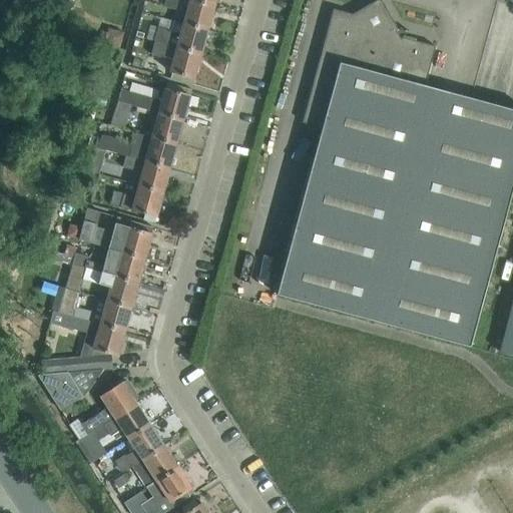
[(175,9),(177,0),(165,0),(164,6),(175,9)]
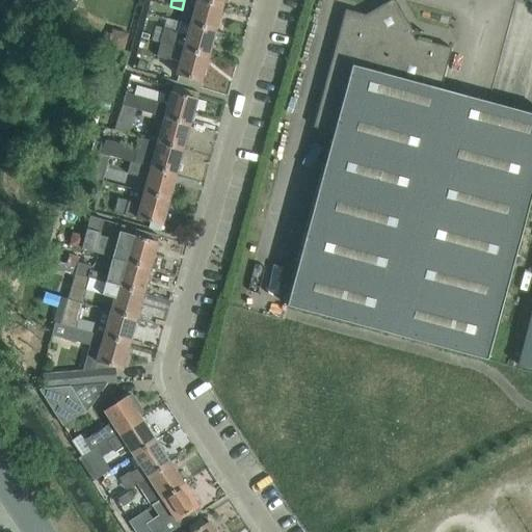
[(215,31),(222,6),(201,0),(196,0),(191,24),(215,31)]
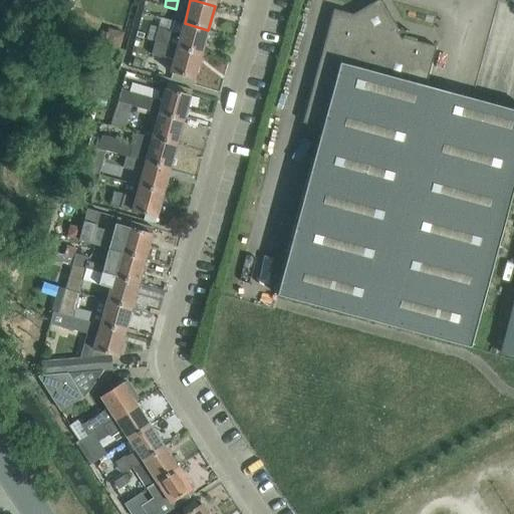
[(303,122),(322,127),(340,62),(426,85),(436,46),(404,37),(401,39),(397,31),(399,29),(381,0),(377,0),(353,14),(333,9),(303,122)]
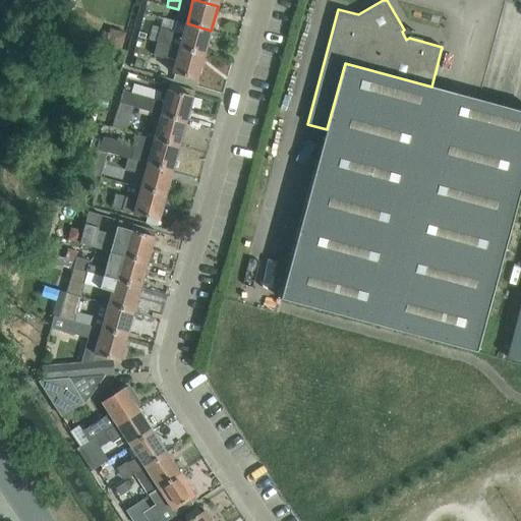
[(205,55),(211,31),(187,23),(183,37),(180,37),(172,34),(169,45),(205,55)]
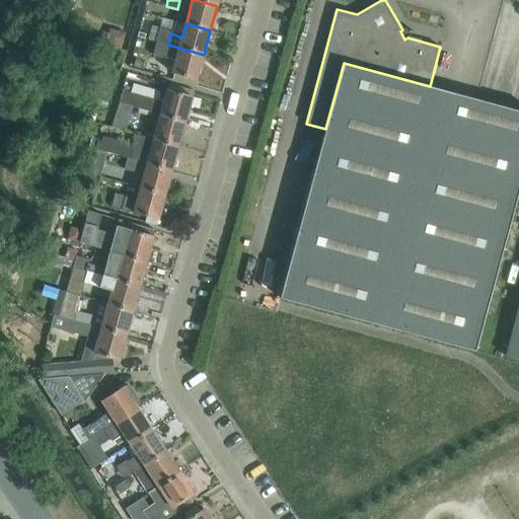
[(108,26),(104,44),(128,50),(133,33),(108,26)]
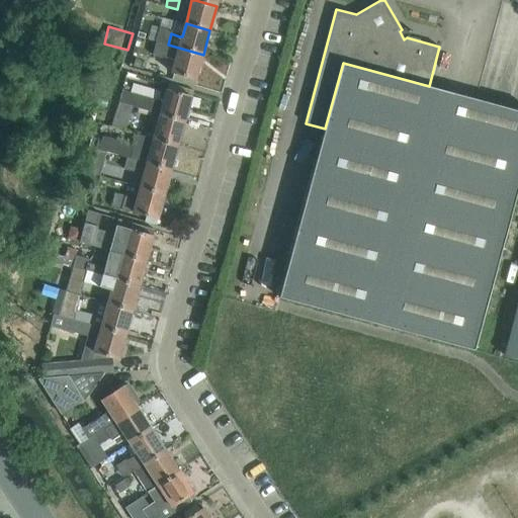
[(168,45),(171,33),(171,31),(159,28),(156,40),(168,45)]
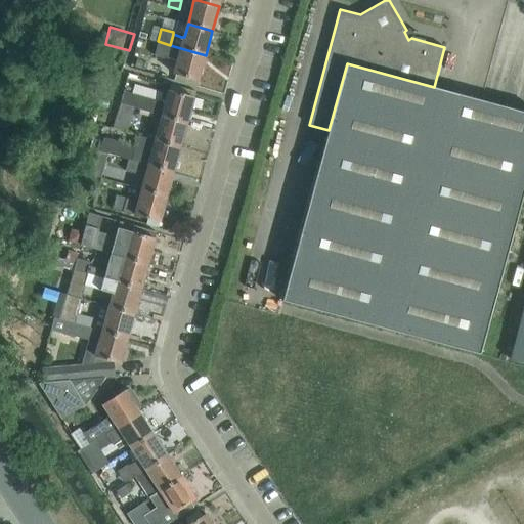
[(166,57),(170,45),(158,41),(154,56),(166,59),(166,57)]
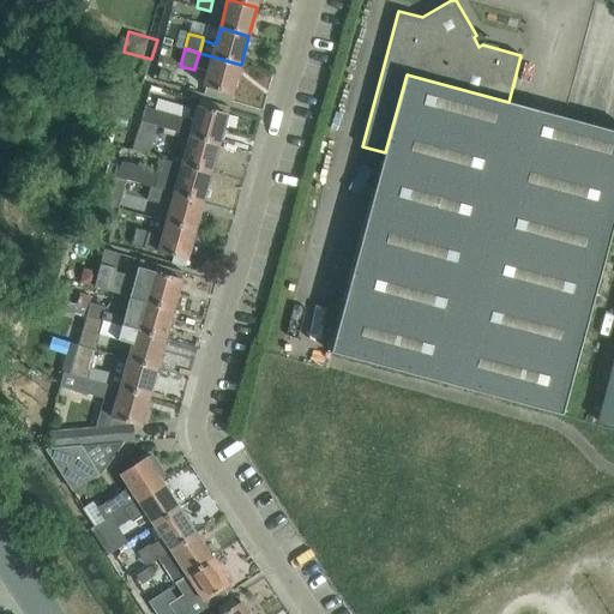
[(233,95),(241,65),(199,53),(194,67),(209,71),(204,86),(233,95)]
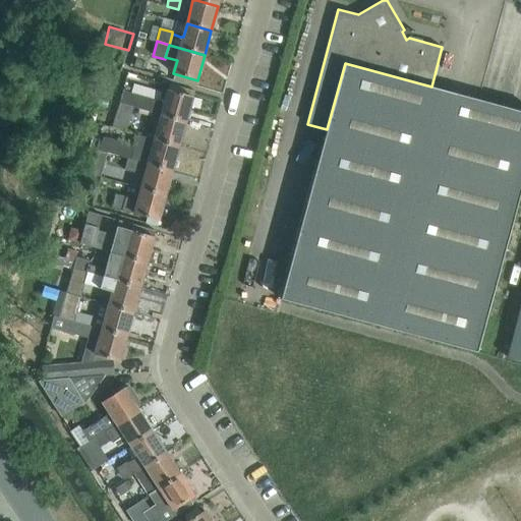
[(520,111),(431,87),(345,63),(327,129),(281,299),(477,352),(520,189),(520,111)]
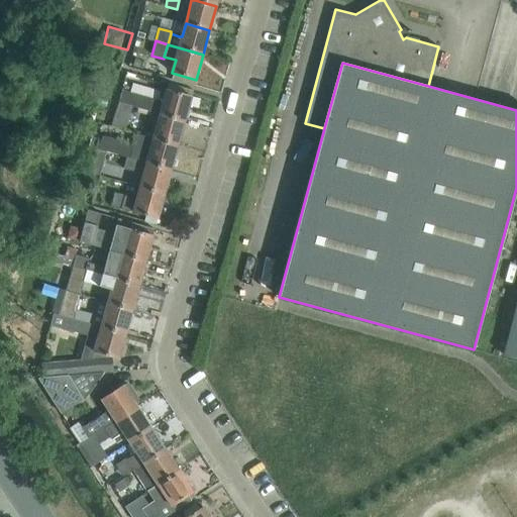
[(184,121),(191,96),(169,90),(165,103),(121,90),(118,102),(131,106),(162,114),(184,121)]
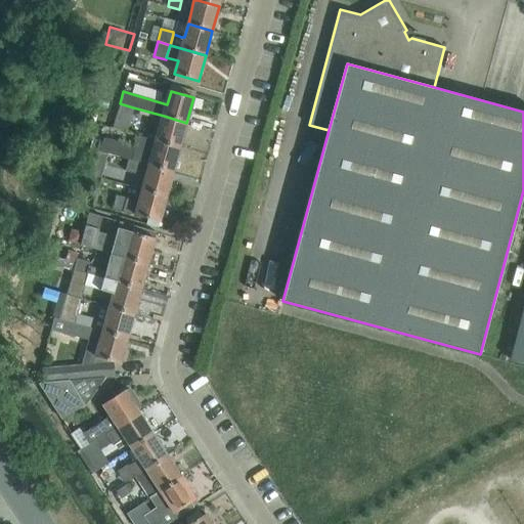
[(126,132),(133,107),(120,103),(113,129),(126,132)]
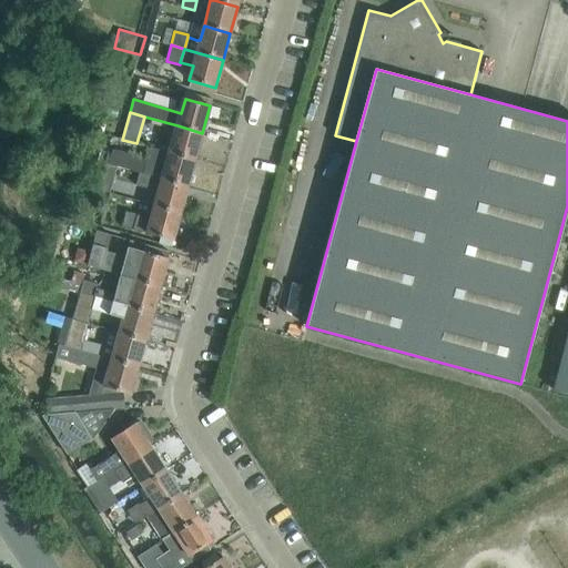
[(202,133),(178,125),(170,151),(195,159),(202,133)]
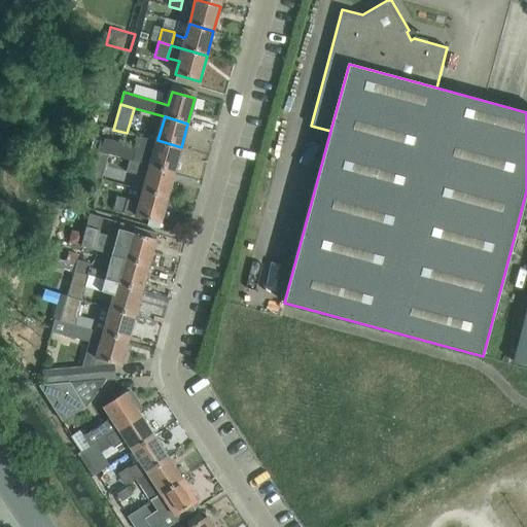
[(174,173),(181,147),(157,140),(157,142),(139,136),(136,147),(121,143),(120,147),(104,142),(101,153),(106,154),(118,159),(120,159),(120,157),(131,161),(150,166),(174,173)]
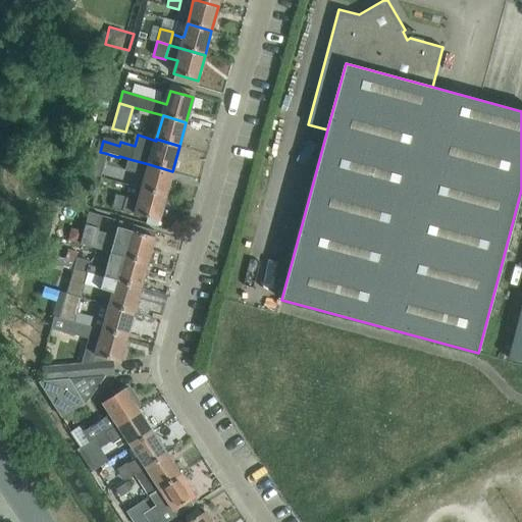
[(172,171),(149,164),(129,159),(125,171),(146,177),(143,189),(166,195),(172,171)]
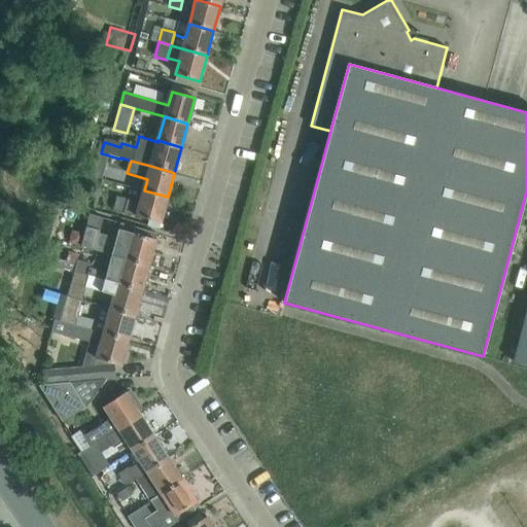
[(168,197),(144,190),(140,203),(127,200),(128,199),(116,196),(112,210),(140,217),(148,219),(161,223),(168,197)]
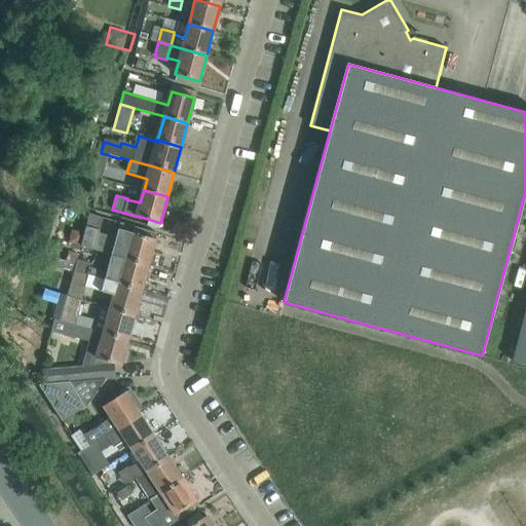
[(155,239),(136,234),(118,229),(116,237),(98,231),(99,229),(86,226),(83,238),(81,246),(111,254),(111,255),(124,259),(148,265),(155,239)]
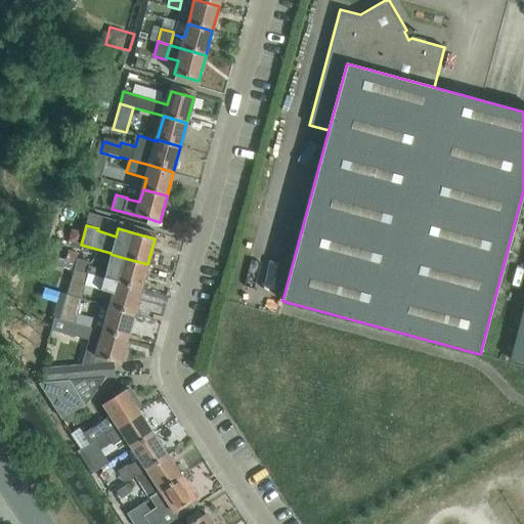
[(141,288),(147,264),(124,258),(111,254),(105,271),(89,266),(87,273),(88,274),(103,278),(118,281),(141,288)]
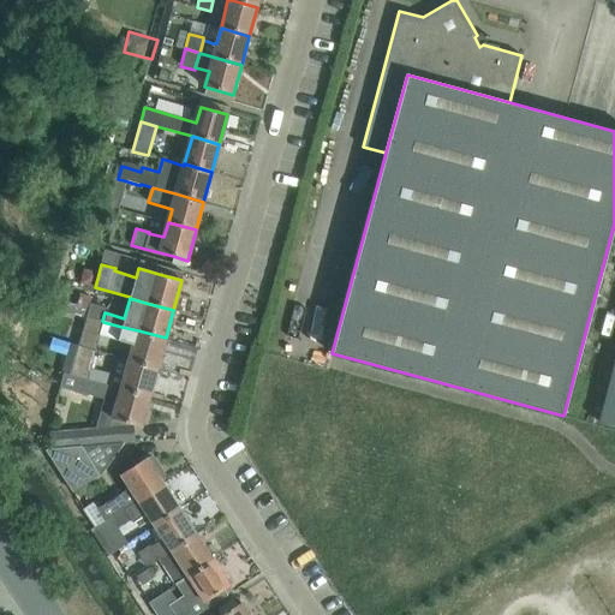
[(90,305),(88,316),(102,321),(105,312),(105,309),(90,305)]
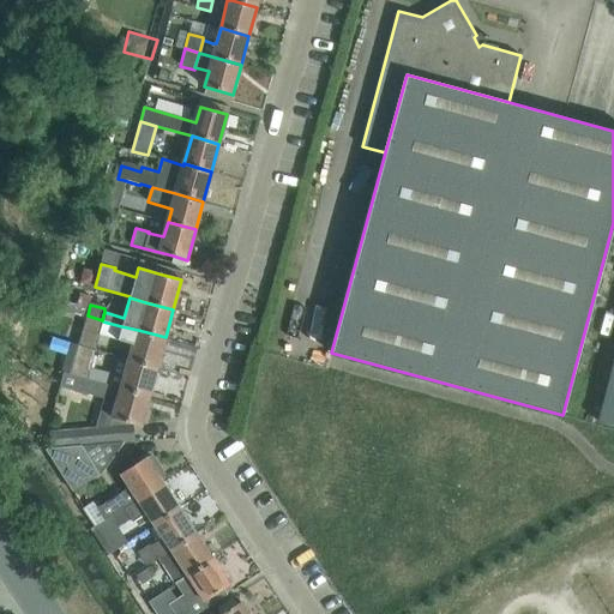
[(103,321),(102,320),(88,315),(86,315),(78,344),(95,349),(103,321)]
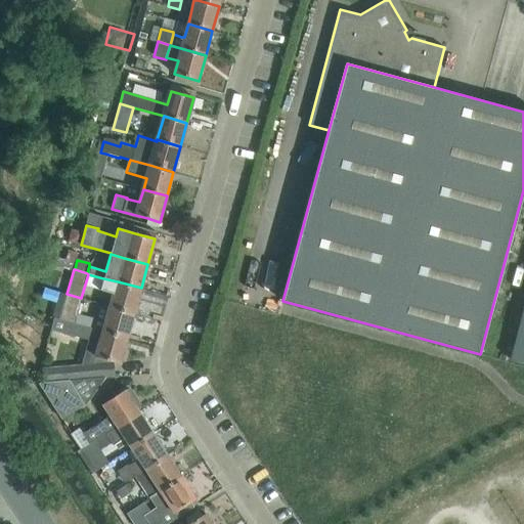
[(134,312),(141,288),(118,281),(103,278),(100,290),(114,294),(111,305),(134,312)]
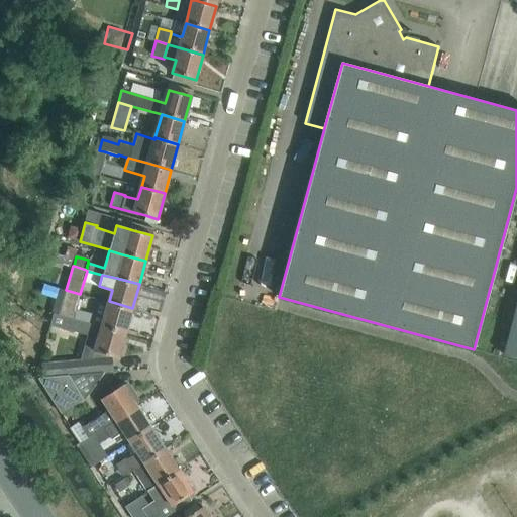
[(66,290),(59,315),(73,319),(80,294),(66,290)]
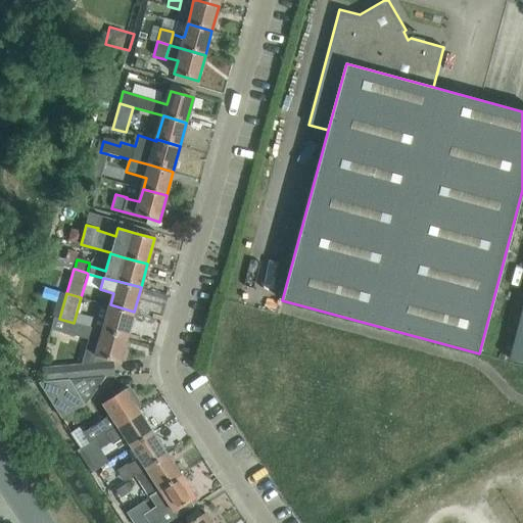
[(127,337),(134,312),(110,304),(103,330),(103,331),(127,337)]
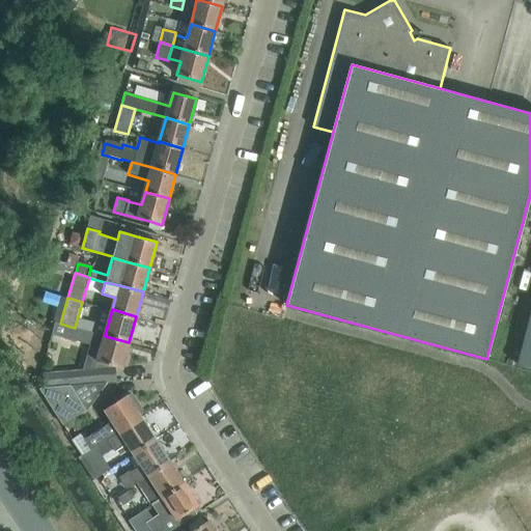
[(94,323),(78,317),(75,328),(80,329),(91,332),(94,323)]
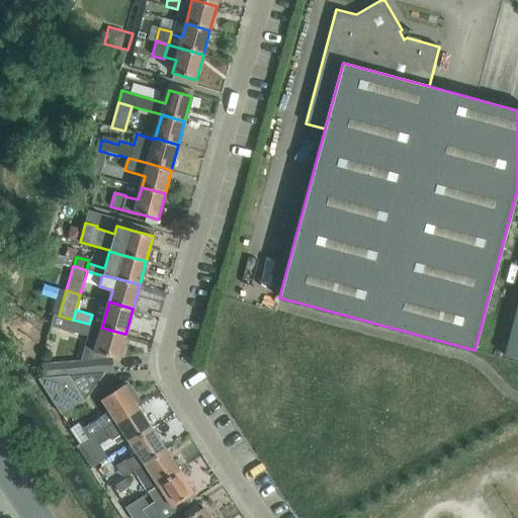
[(99,354),(118,359),(125,334),(102,328),(102,327),(73,320),(59,316),(55,314),(52,326),(75,333),(99,339),(95,353),(99,354)]
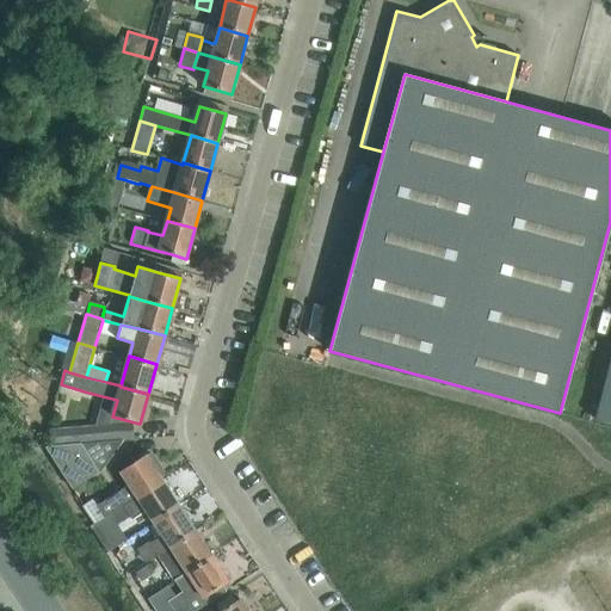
[(131,423),(67,429),(68,444),(133,438),(131,423)]
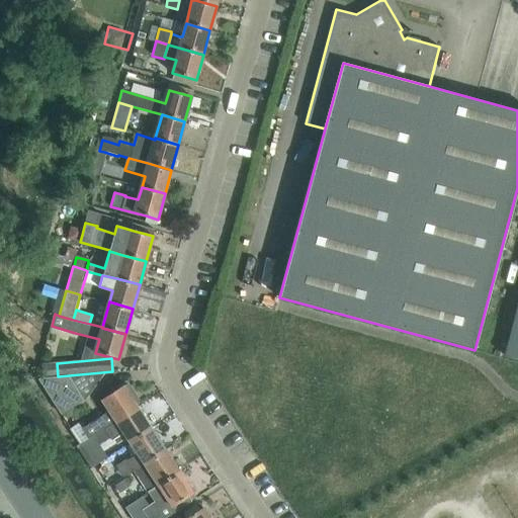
[(38,379),(61,415),(83,401),(69,376),(39,378),(38,379)]
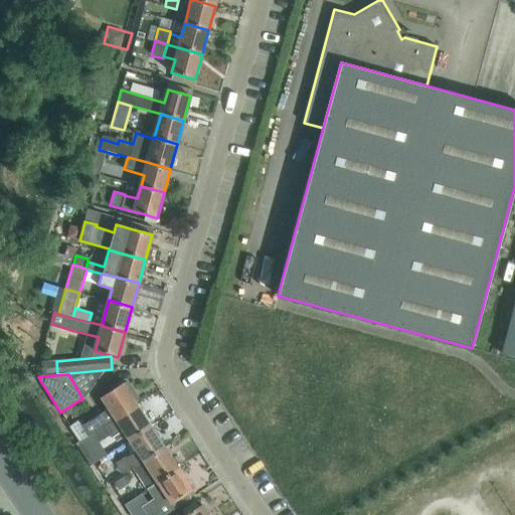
[(93,434),(104,426),(105,428),(117,421),(138,406),(136,404),(139,399),(134,392),(128,382),(123,384),(122,384),(101,397),(109,409),(80,426),(78,422),(70,426),(80,442),(93,434)]
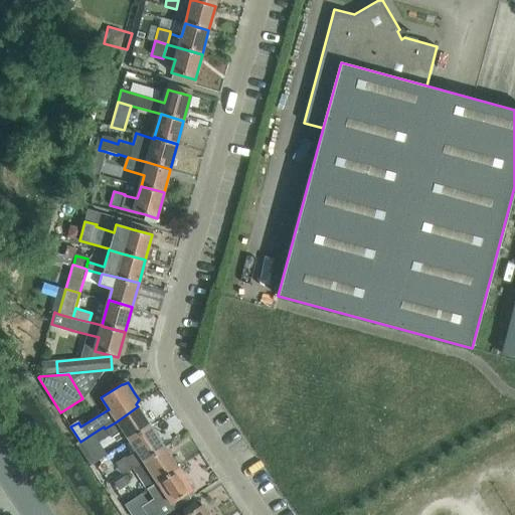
[(151,427),(138,406),(117,421),(105,428),(111,437),(111,438),(123,431),(130,442),(151,427)]
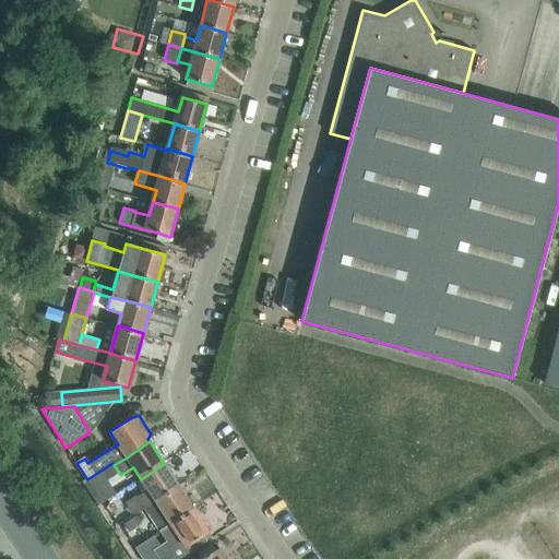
[(113,463),(100,471),(108,482),(120,474),(114,465),(113,463)]
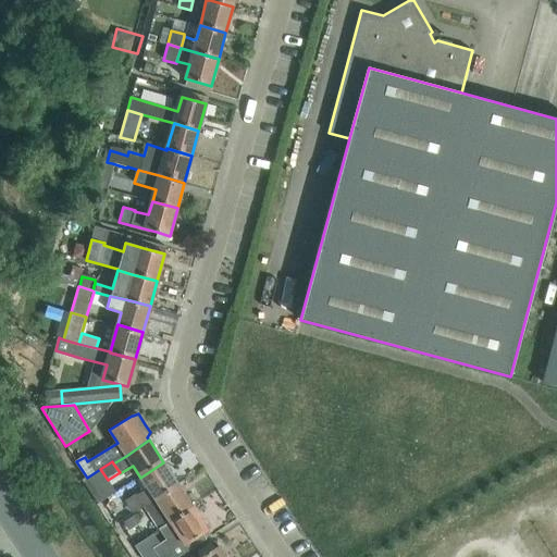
[(178,485),(163,462),(140,478),(156,500),(178,485)]
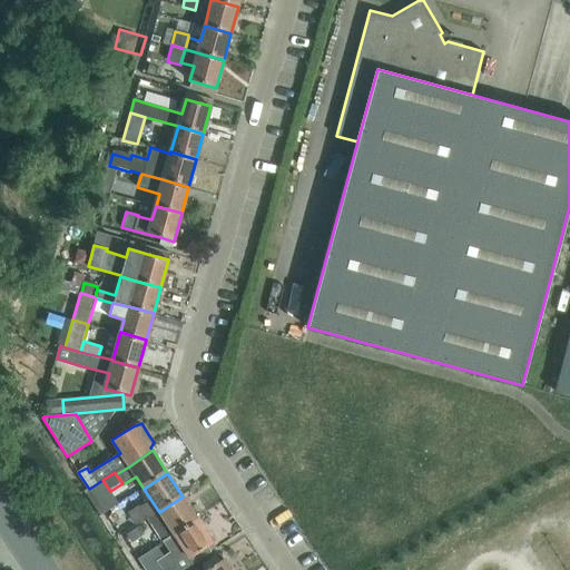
[(110,491),(102,480),(89,489),(105,512),(119,503),(110,491)]
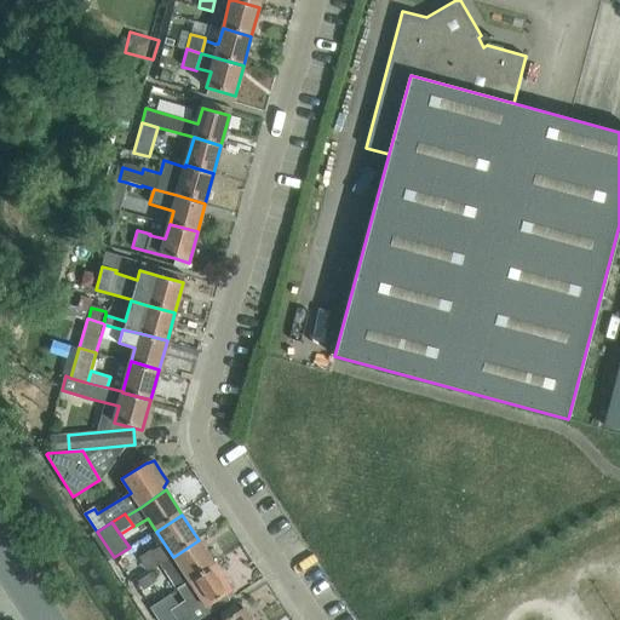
[(216,566),(199,540),(173,557),(190,583),(216,566)]
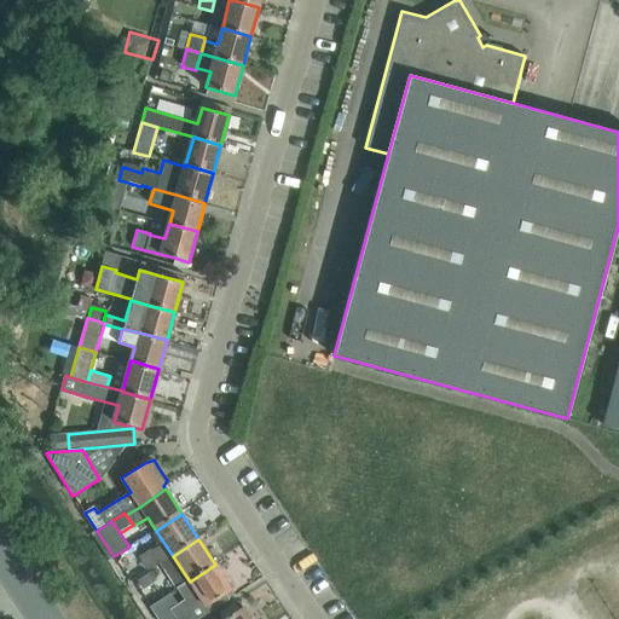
[(161,563),(152,550),(150,548),(138,556),(144,566),(149,572),(161,563)]
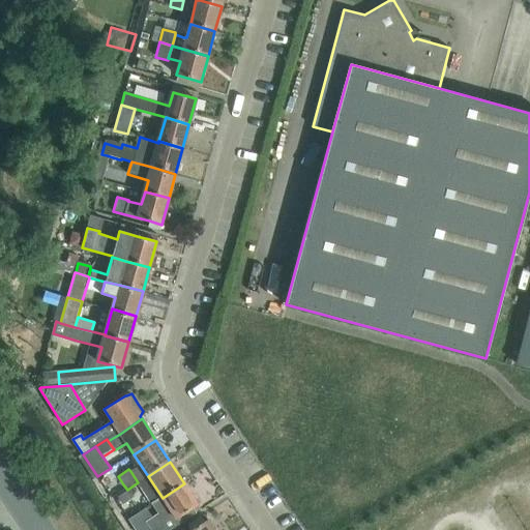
[(170,529),(201,509),(184,483),(163,498),(151,504),(157,513),(145,522),(150,529),(170,529)]
